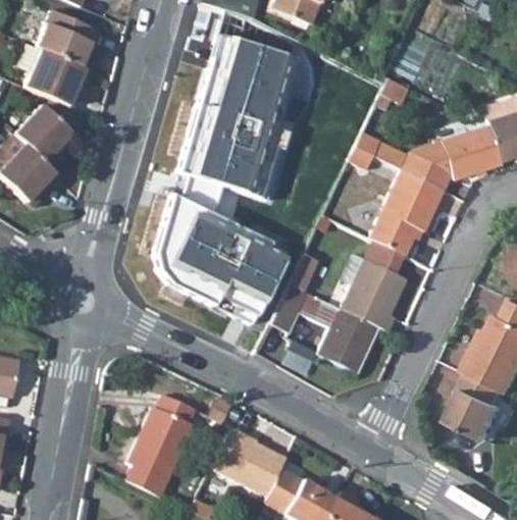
[(203,0),(202,2),(255,18),(260,0),(203,0)]
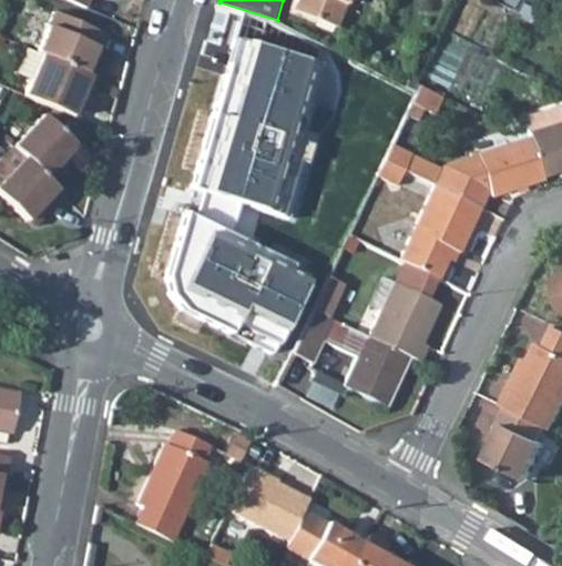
[(299,0),(297,9),(341,26),(350,0),(299,0)]
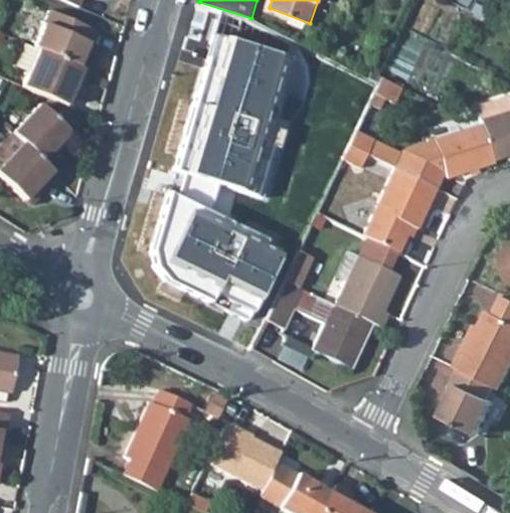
[(52,10),(36,46),(40,48),(79,65),(87,52),(91,43),(95,45),(101,30),(52,10)]
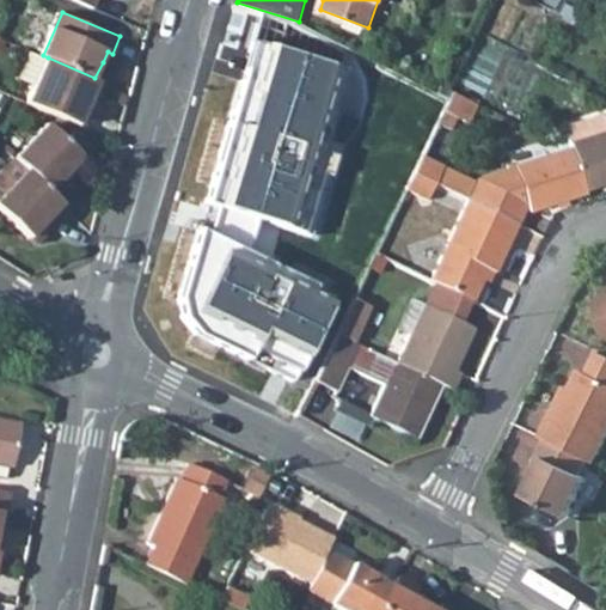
[(228,32),(202,119),(264,138),(291,52),(228,32)]
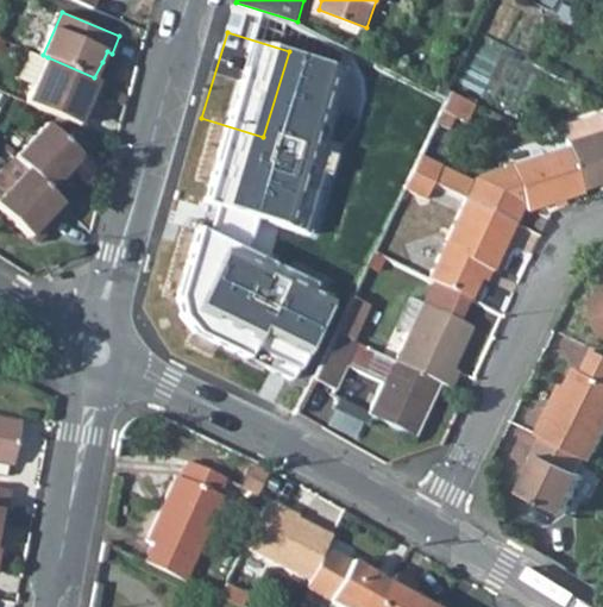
[(20,77),(37,83),(48,57),(43,55),(32,51),(20,77)]
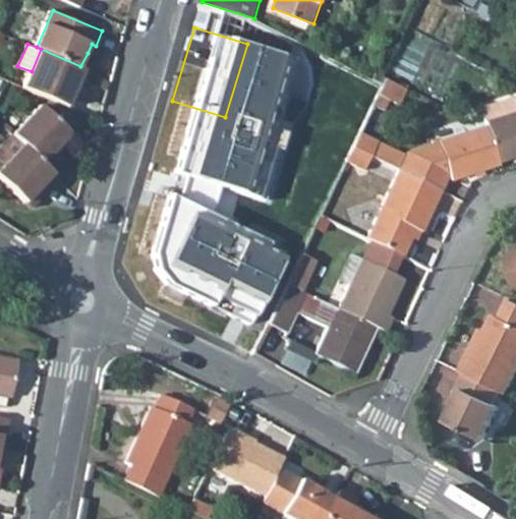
[(88,53),(92,55),(96,46),(92,44),(88,53)]
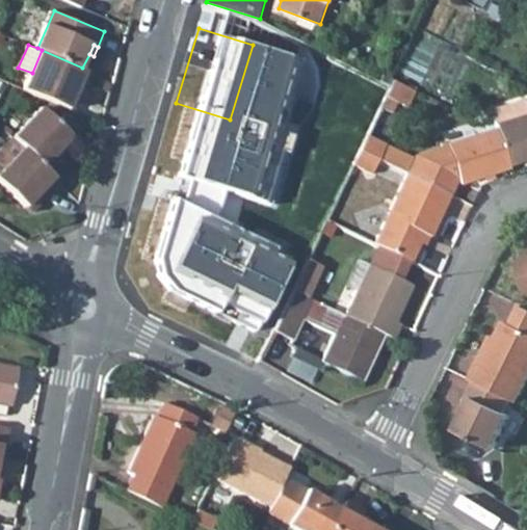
[(32,73),(25,88),(71,108),(76,110),(82,95),(77,93),(82,83),(87,70),(82,68),(42,50),(32,73)]
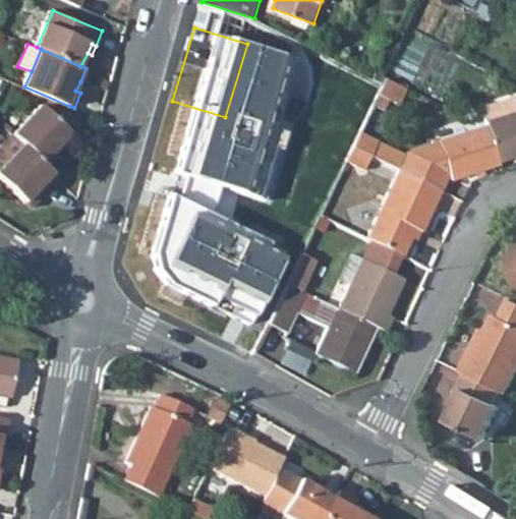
[(408,88),(388,77),(381,93),(401,103),(408,88)]
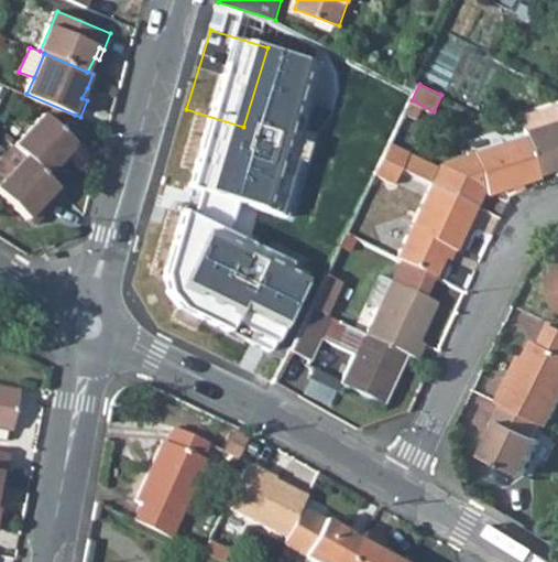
[(81,98),(87,100),(91,90),(87,88),(81,98)]
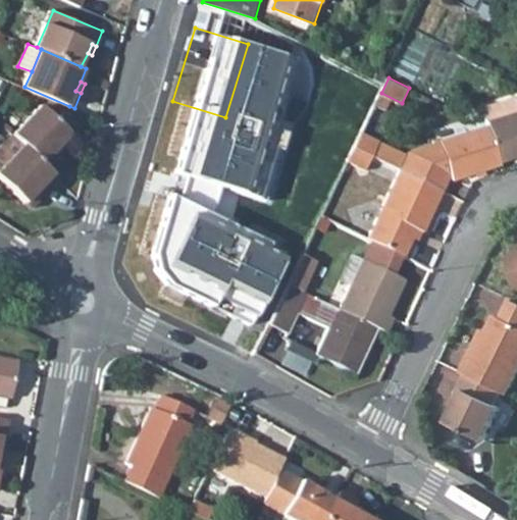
[(489,121),(516,112),(516,97),(484,108),(489,121)]
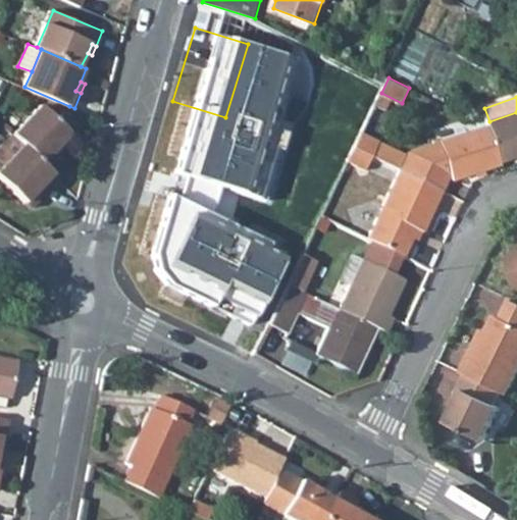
[(43,105),(15,134),(27,145),(45,162),(50,167),(65,152),(59,147),(63,142),(72,133),(43,105)]
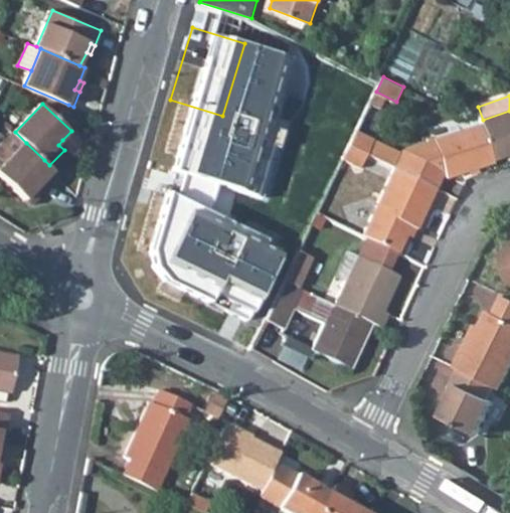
[(484,125),(496,160),(509,156),(509,111),(483,120),(484,125)]
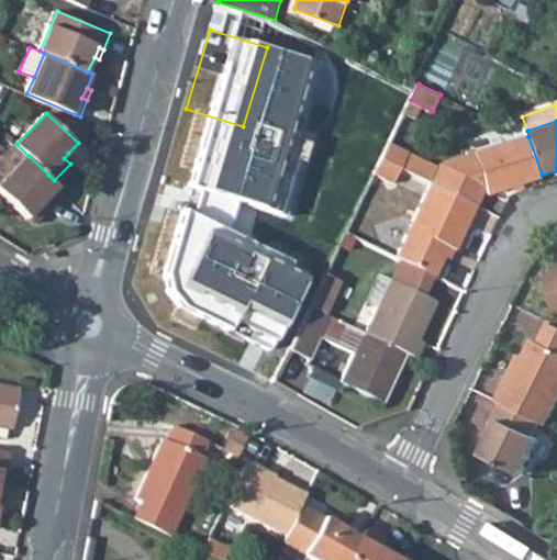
[(435,182),(479,204),(488,188),(490,193),(542,177),(542,175),(528,136),(444,164),(435,182)]
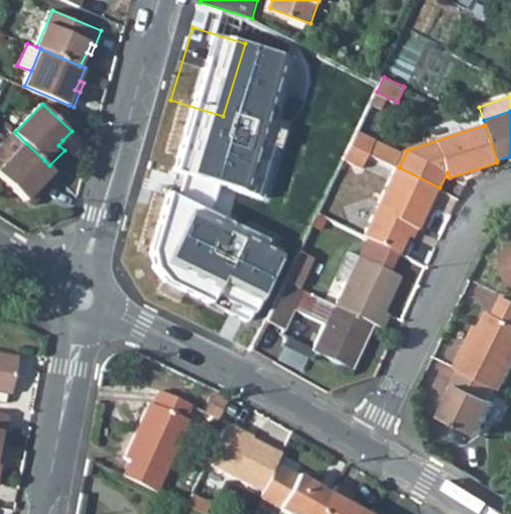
[(370,153),(377,140),(359,131),(352,144),(370,153)]
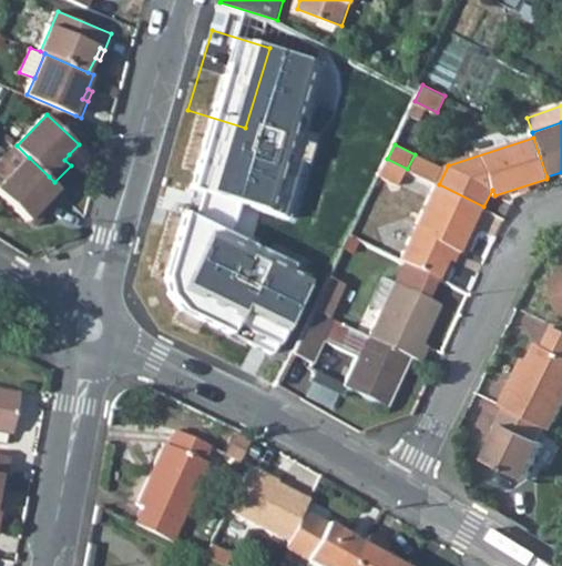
[(0,163),(0,187),(29,158),(17,145),(0,163)]
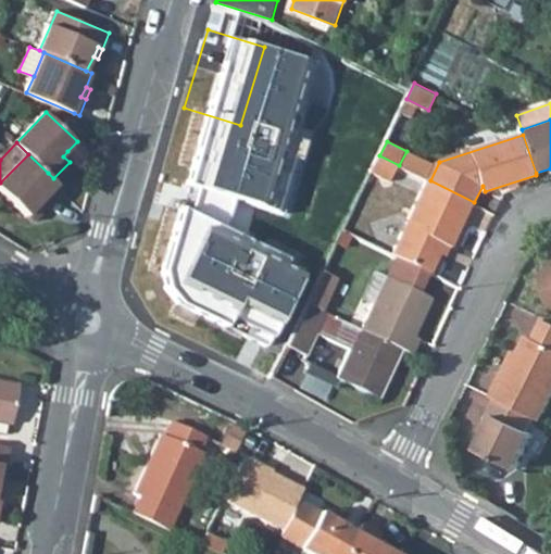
[(63,156),(70,162),(74,158),(67,151),(63,156)]
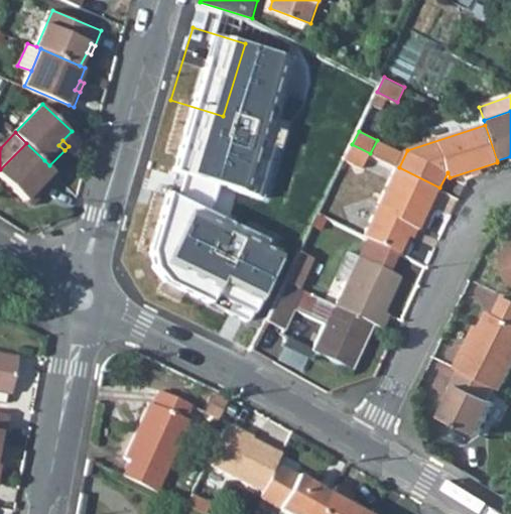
[(26,143),(0,169),(0,173),(27,200),(40,185),(46,190),(60,175),(54,170),(49,165),(44,160),(26,143)]
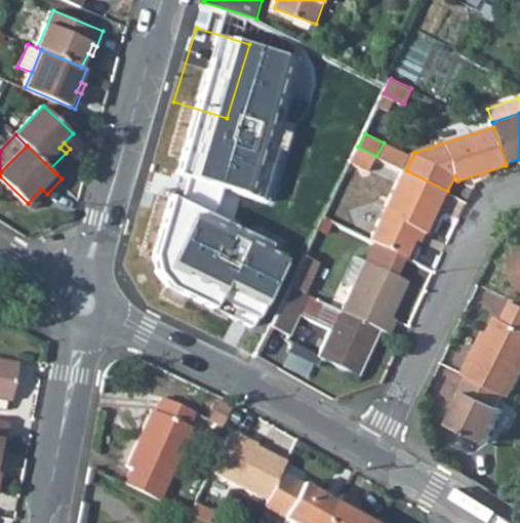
[(351,161),(370,170),(376,156),(358,147),(351,161)]
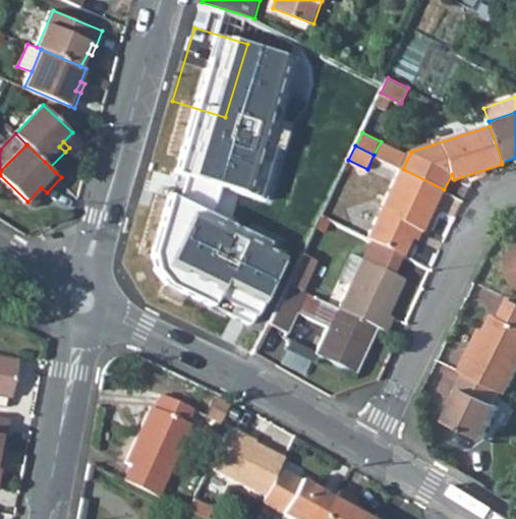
[(369,237),(405,254),(418,228),(423,231),(424,231),(444,189),(403,169),(369,237)]
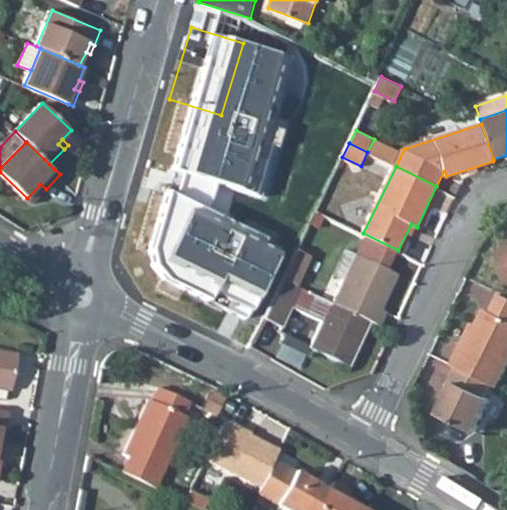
[(27,198),(33,203),(46,189),(40,184),(27,198)]
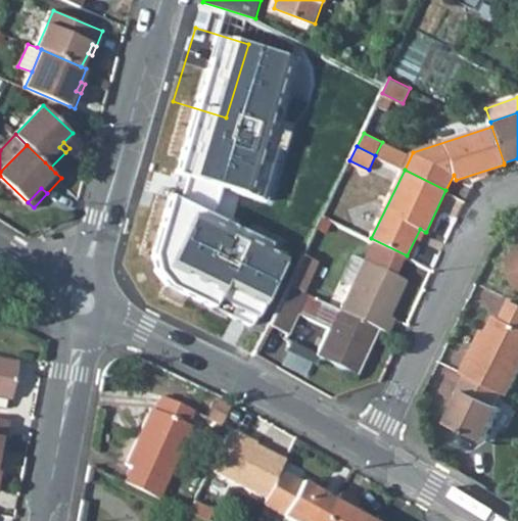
[(250,218),(257,201),(241,194),(234,209),(250,218)]
